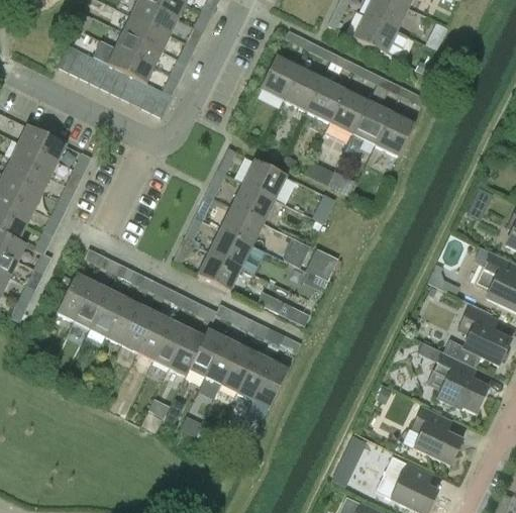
[(131,14),(170,33),(178,17),(141,0),(138,0),(131,14)]
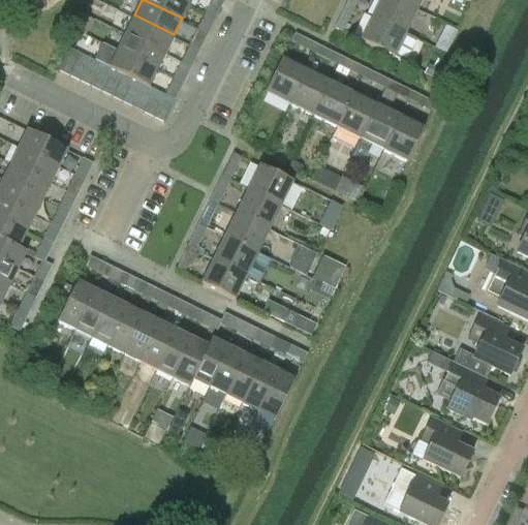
[(145,0),(182,18),(190,1),(188,0),(145,0)]
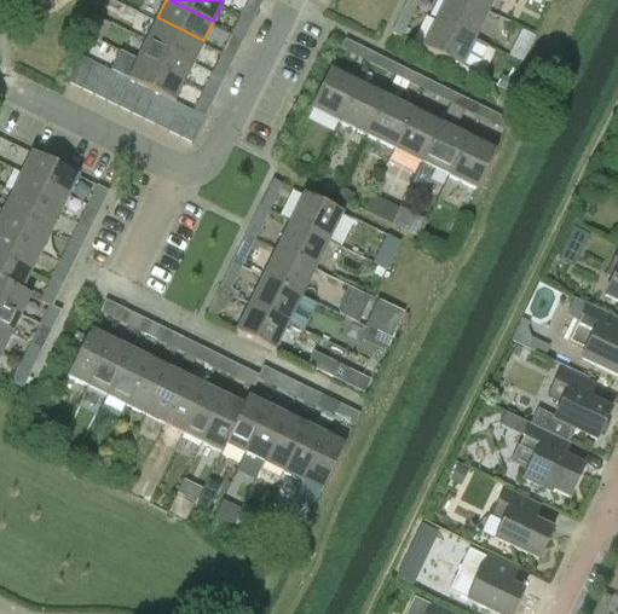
[(241,11),(253,17),(260,4),(253,0),(247,0),(241,11)]
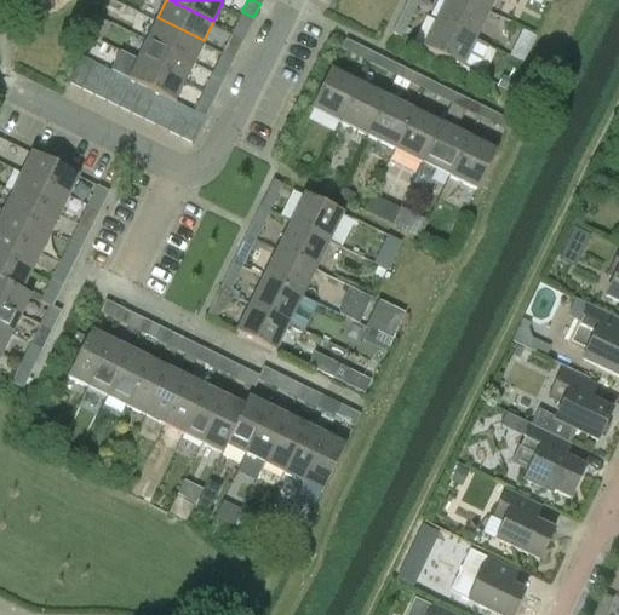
[(445,0),(437,16),(476,34),(489,7),(475,0),(445,0)]
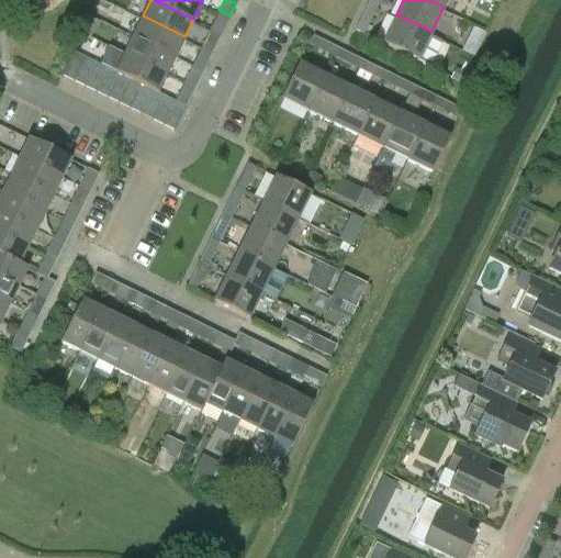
[(365,32),(366,30),(373,14),(365,10),(356,28),(365,32)]
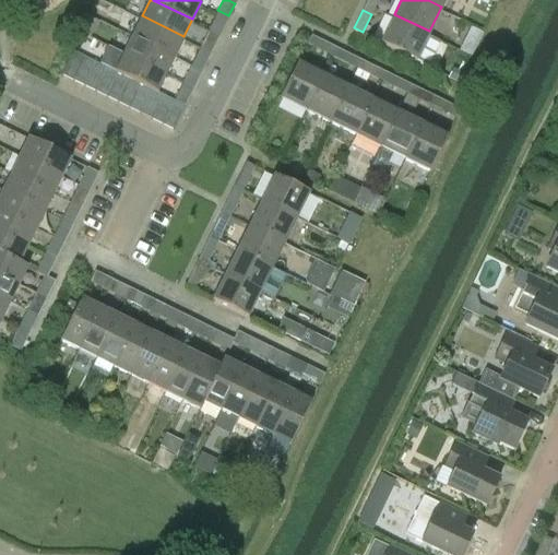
[(430,63),(443,38),(429,32),(429,31),(394,14),(382,39),(430,63)]
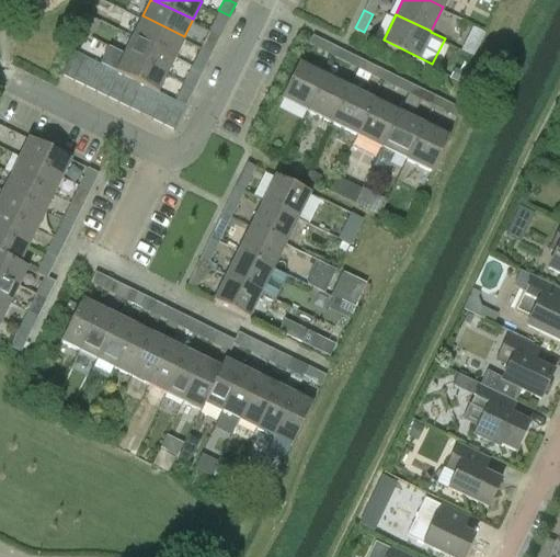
[(184,36),(143,15),(134,33),(175,54),(184,36)]
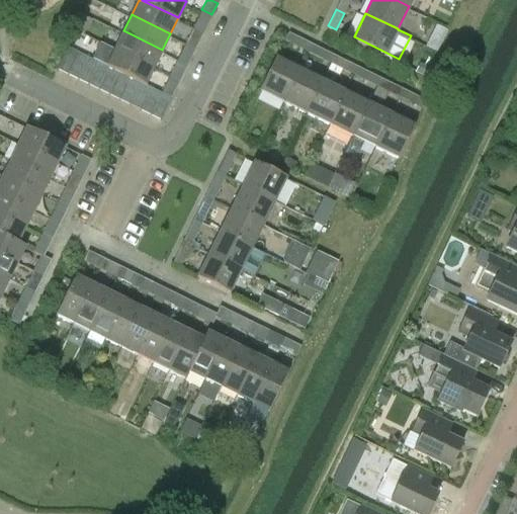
[(193,25),(204,30),(209,19),(199,14),(193,25)]
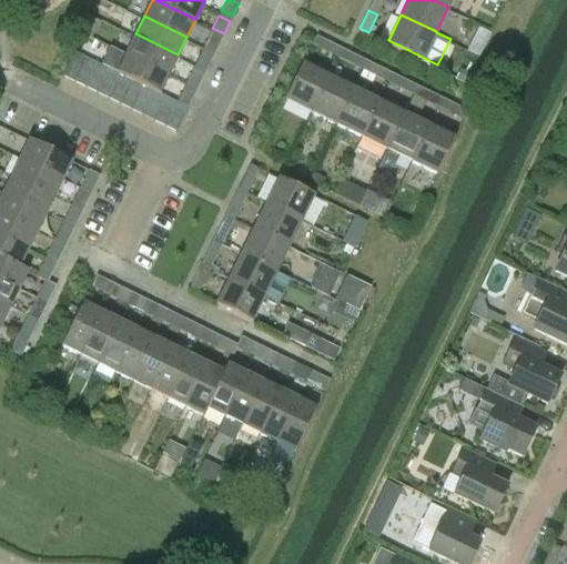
[(170,72),(178,54),(135,33),(127,51),(170,72)]
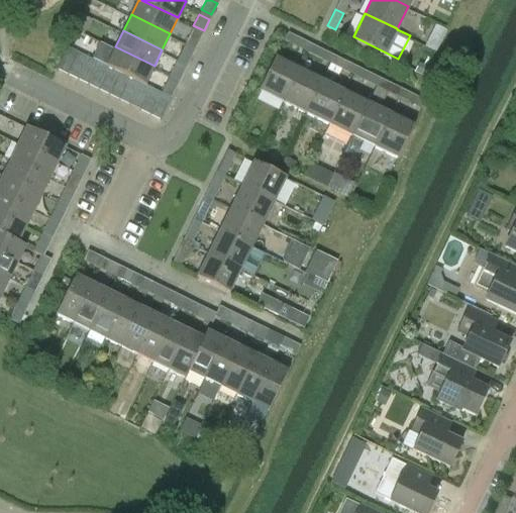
[(186,41),(196,46),(201,35),(191,30),(186,41)]
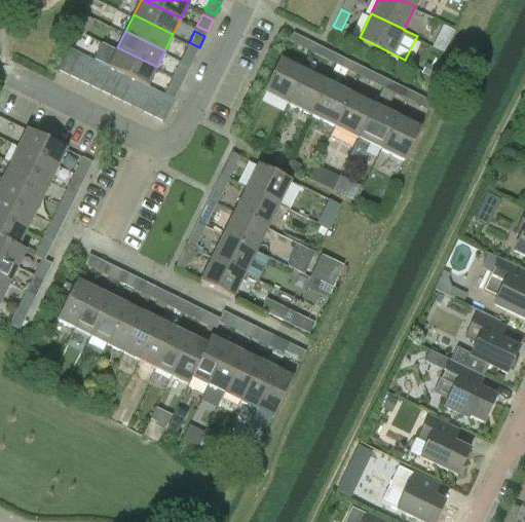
[(290,39),(304,46),(308,38),(294,31),(290,39)]
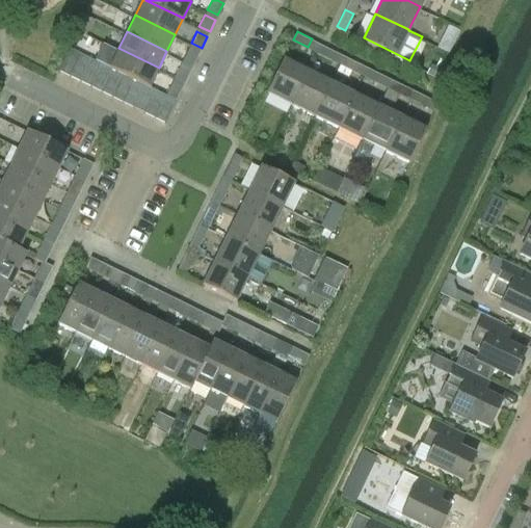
[(437,44),(441,46),(448,49),(449,50),(453,42),(451,41),(445,37),(441,35),(437,44)]
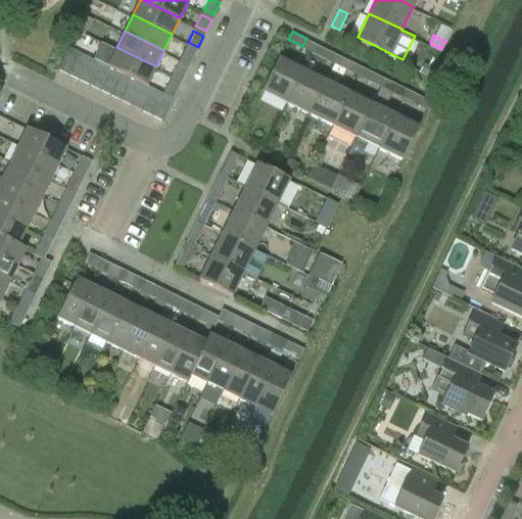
[(315,41),(311,50),(326,57),(330,49),(315,41)]
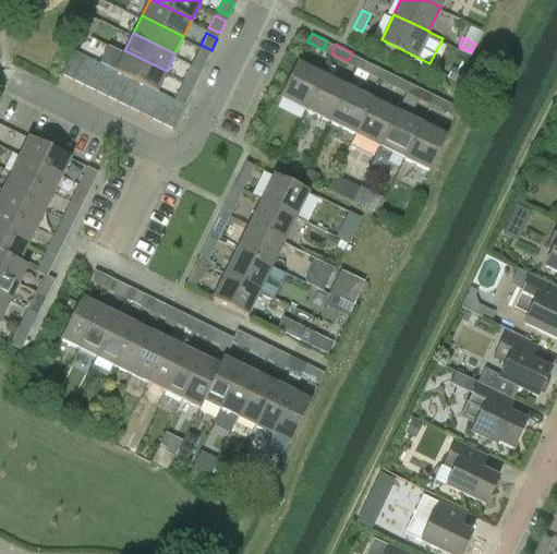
[(75,48),(63,70),(74,75),(85,52),(75,48)]
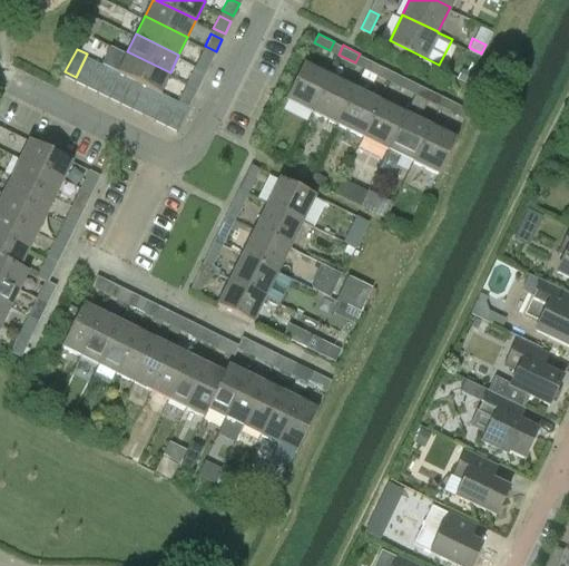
[(160,90),(167,78),(170,72),(127,51),(118,69),(120,70),(133,76),(144,81),(155,87),(160,90)]
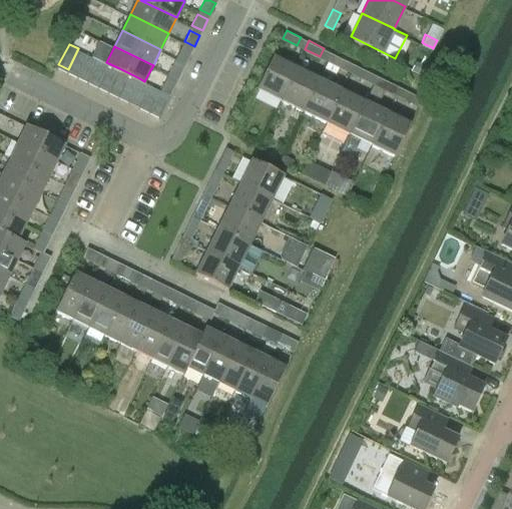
[(176,57),(186,62),(192,51),(181,46),(176,57)]
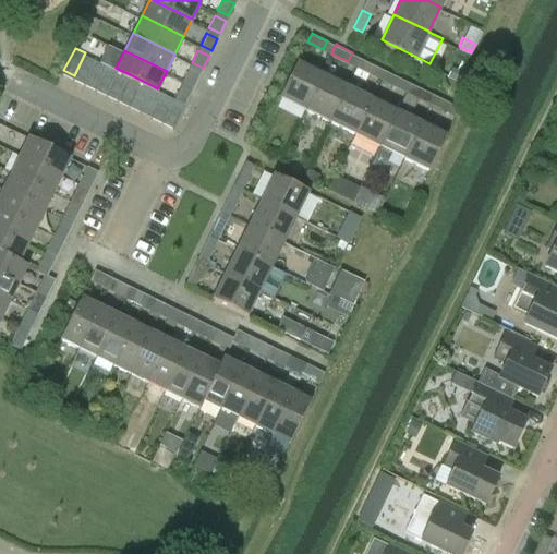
[(84,81),(96,58),(85,52),(74,75),(84,81)]
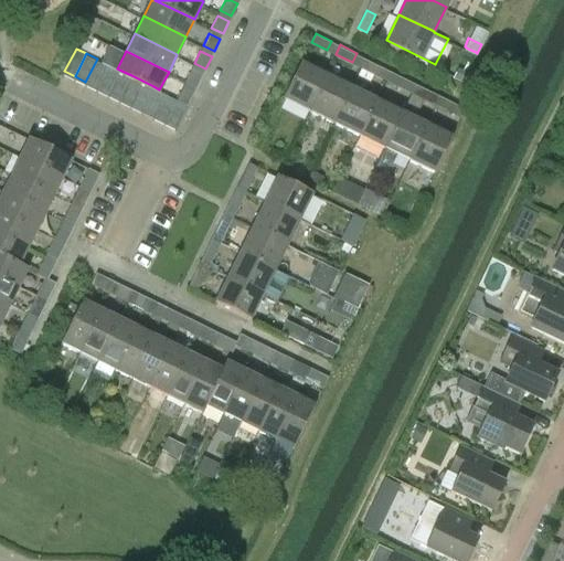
[(361,66),(361,67),(376,75),(382,65),(365,57),(361,66)]
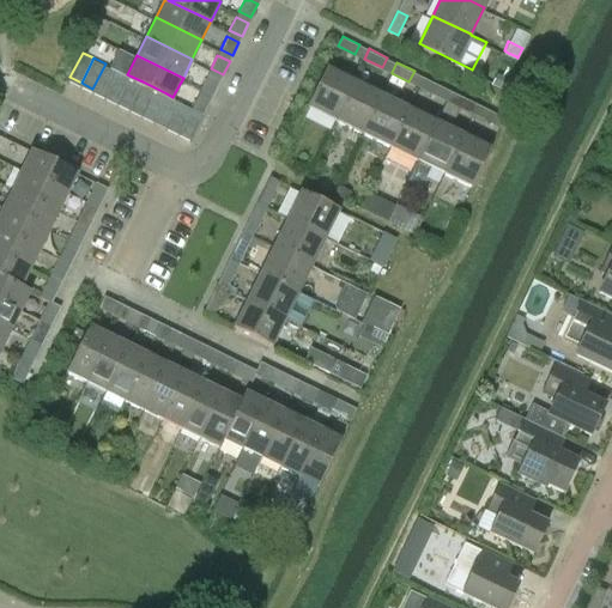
[(105,64),(92,89),(105,95),(117,70),(105,64)]
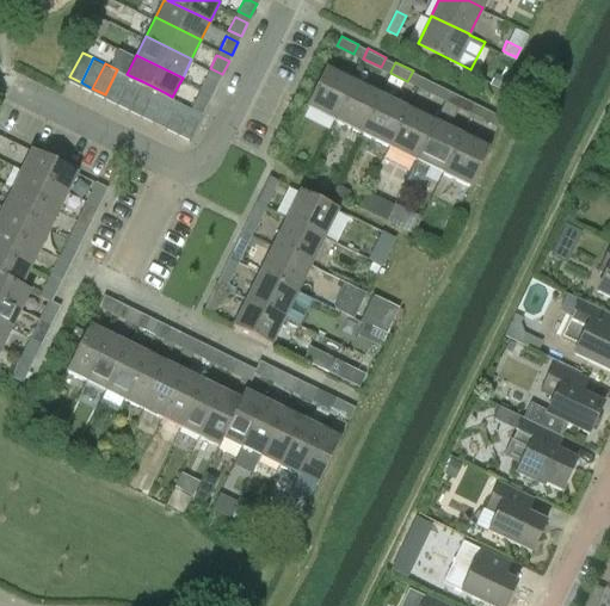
[(334,117),(353,79),(326,65),(307,103),(334,117)]
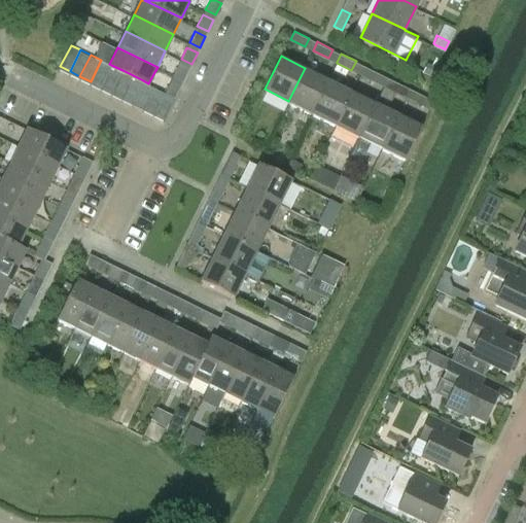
[(91,81),(101,86),(111,65),(109,64),(101,60),(91,81)]
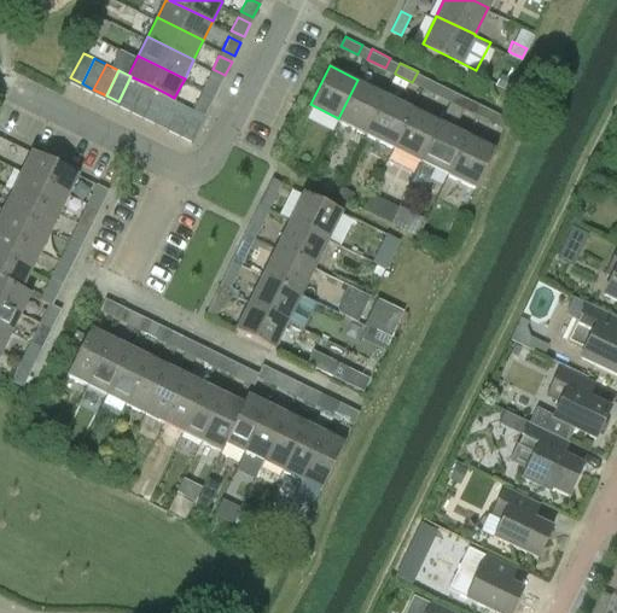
[(502,73),(499,81),(504,83),(506,85),(510,76),(502,73)]
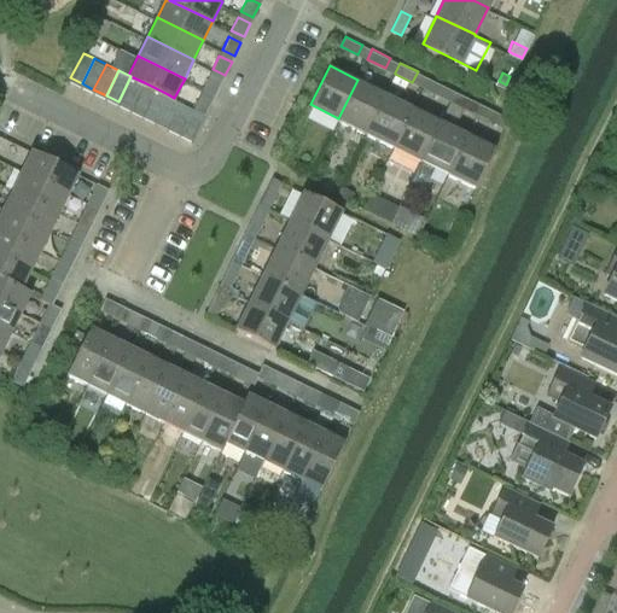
[(201,93),(211,99),(213,100),(222,80),(210,74),(201,93)]
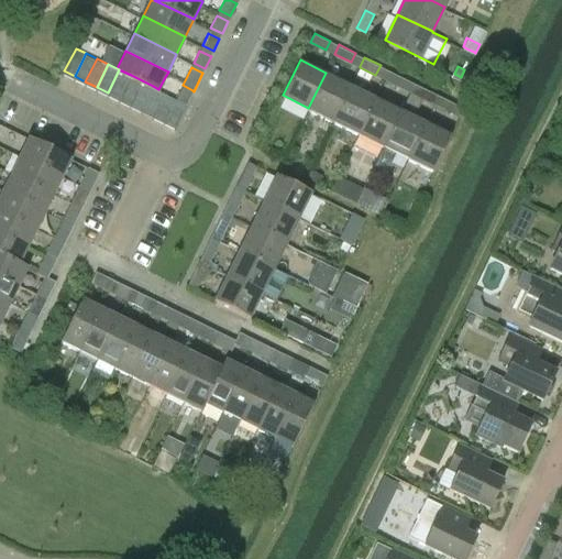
[(108,92),(119,98),(131,75),(119,69),(108,92)]
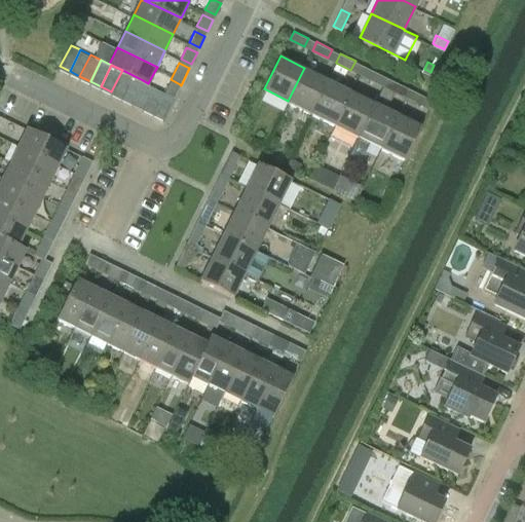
[(360,73),(360,74),(374,81),(378,72),(364,65),(359,73),(360,73)]
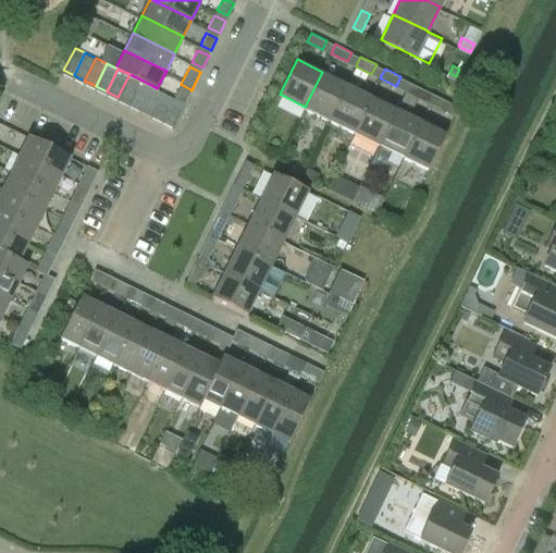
[(330,119),(347,84),(322,72),(305,107),(330,119)]
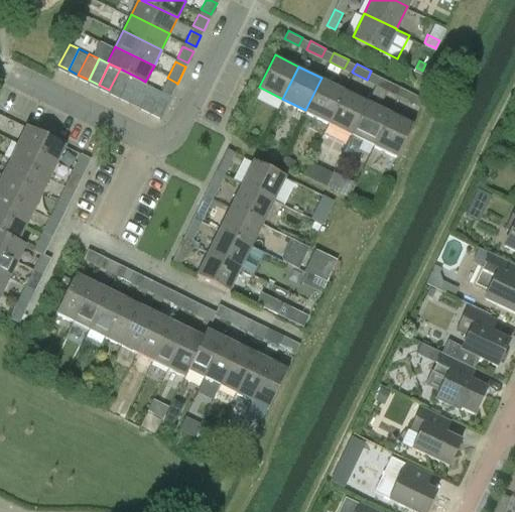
[(109,90),(119,96),(130,74),(120,69),(109,90)]
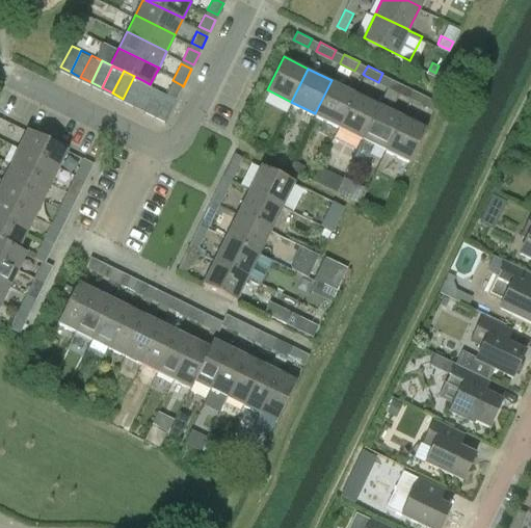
[(123,99),(134,104),(144,81),(134,76),(123,99)]
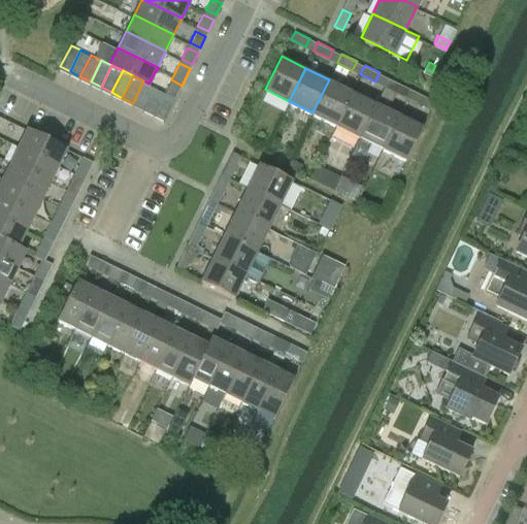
[(385,85),(384,86),(398,93),(402,84),(388,76),(384,84),(385,85)]
